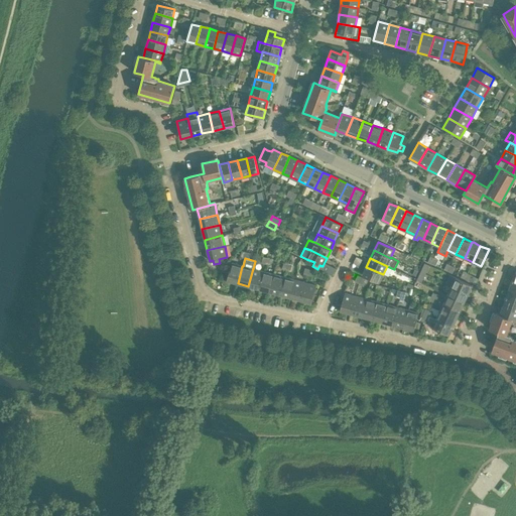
[(334,272),(336,267),(326,262),(324,268),(334,272)]
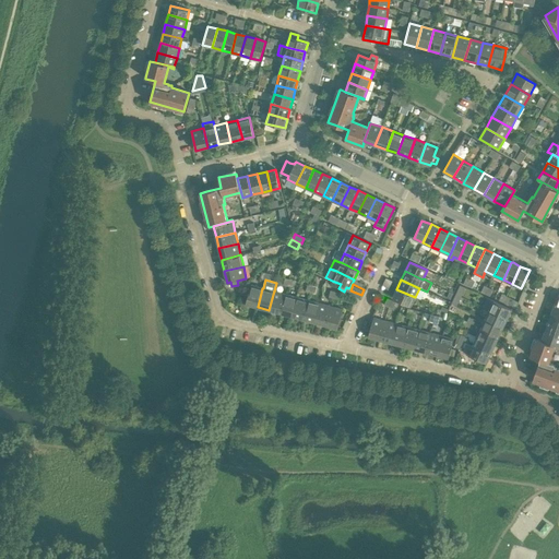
[(246,304),(258,307),(262,288),(251,285),(246,304)]
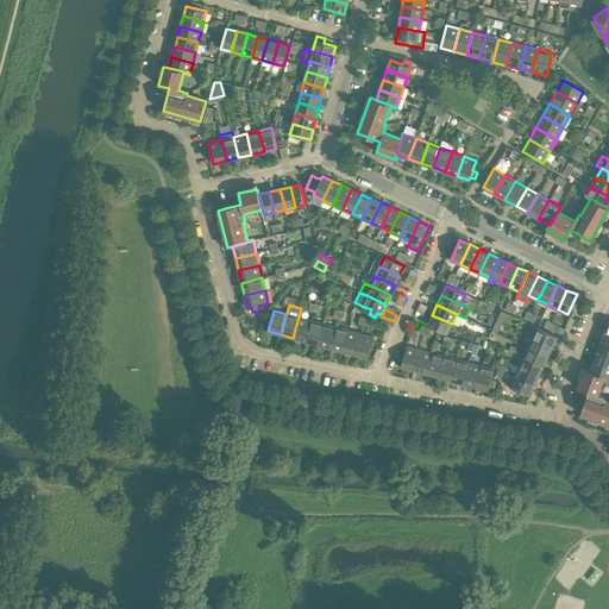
[(502,311),(497,320),(502,324),(507,313),(502,311)]
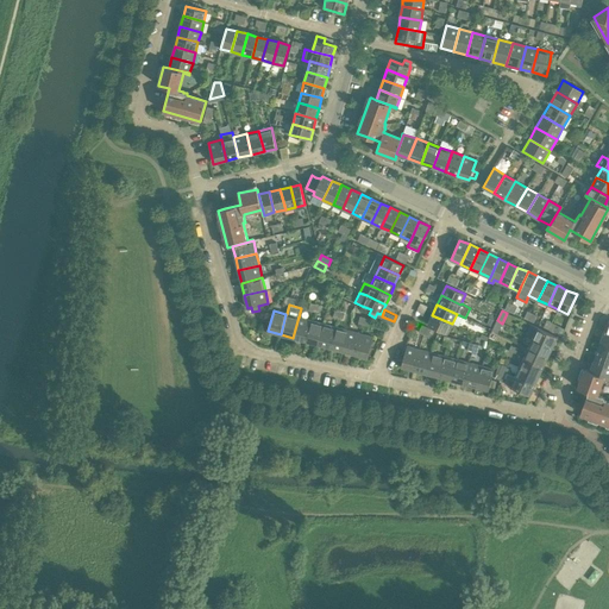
[(452,324),(432,315),(428,325),(447,333),(452,324)]
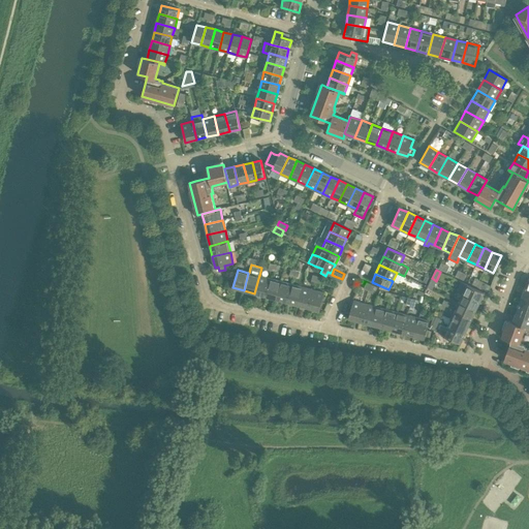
[(254,293),(266,297),(270,278),(259,276),(259,275),(254,293)]
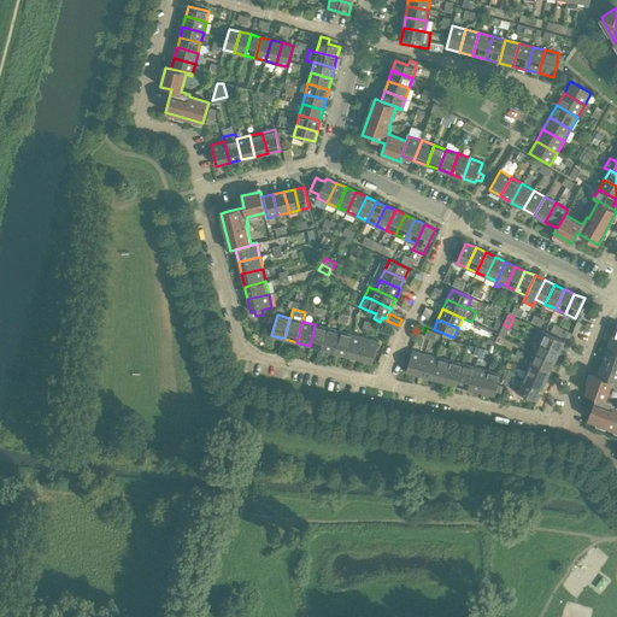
[(310,346),(322,348),(328,328),(315,324),(310,346)]
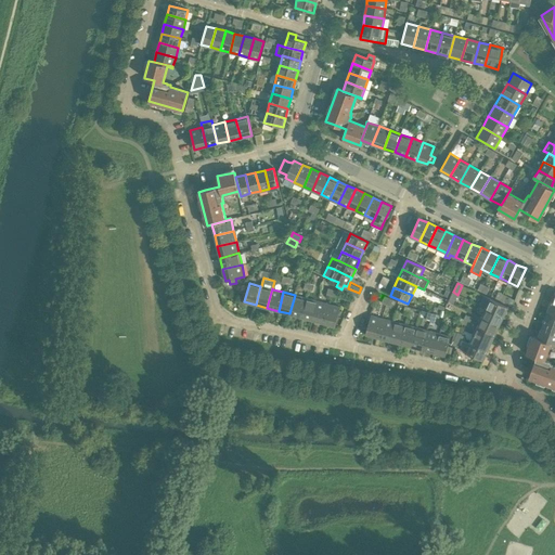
[(457,295),(453,292),(449,301),(453,304),(457,295)]
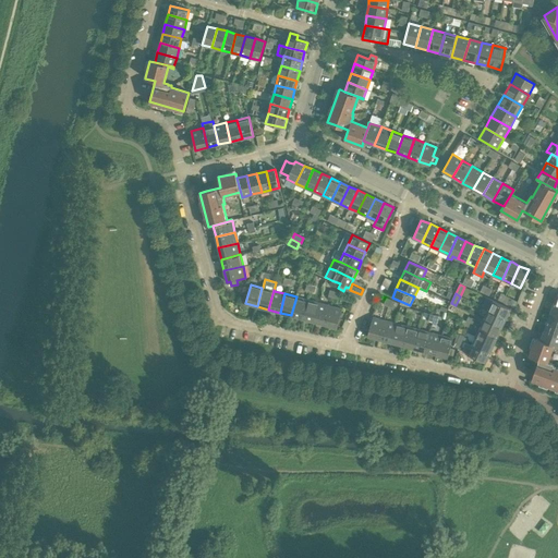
[(291,315),(303,318),(307,300),(296,296),(291,315)]
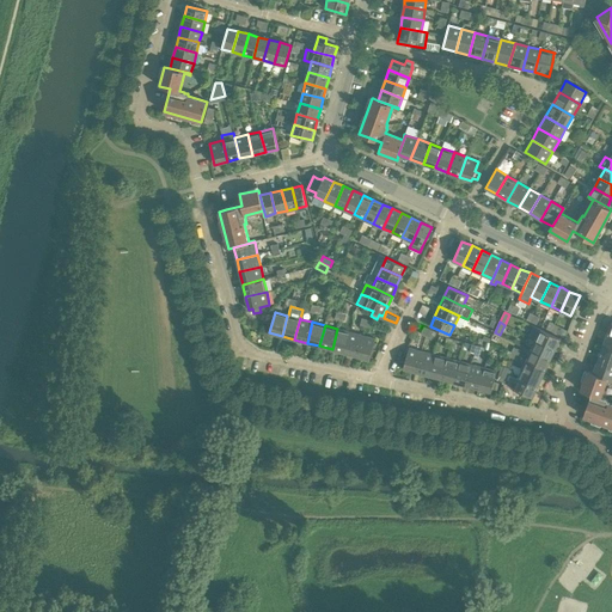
[(530,337),(536,340),(555,349),(560,338),(534,326),(530,337)]
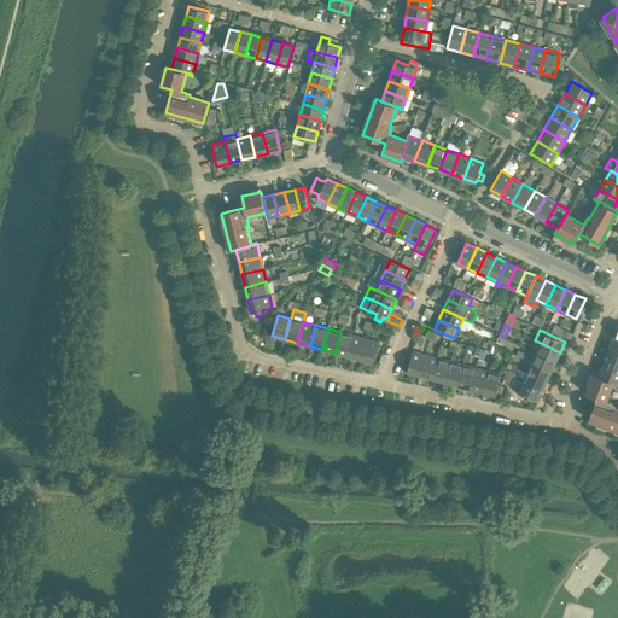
[(336,353),(348,356),(354,336),(340,332),(336,353)]
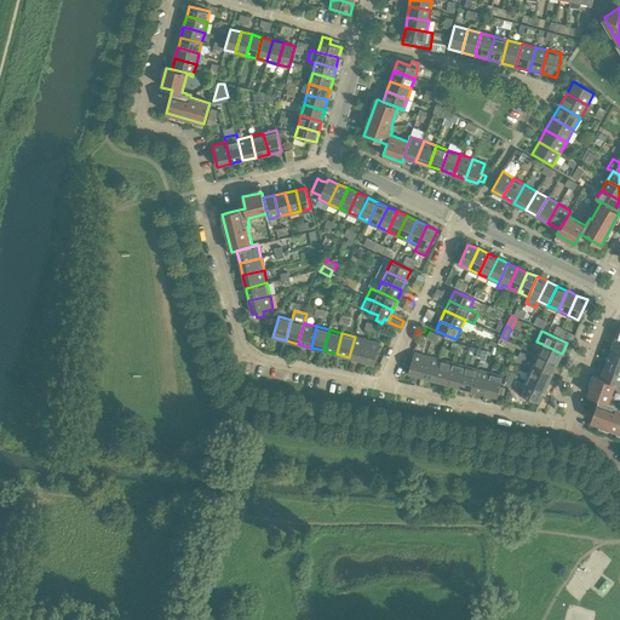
[(349,357),(361,361),(367,339),(355,337),(349,357)]
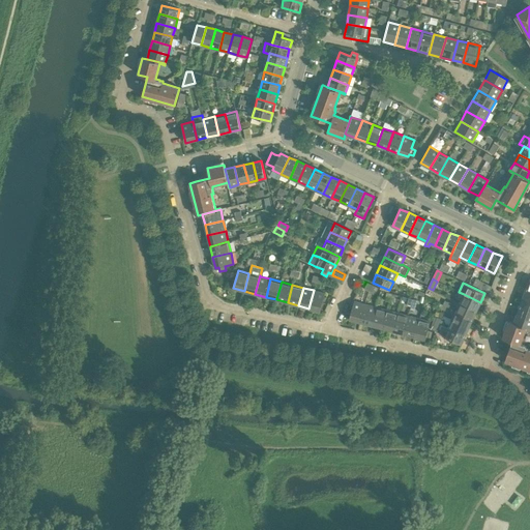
[(314,290),(308,308),(320,312),(325,293),(314,290)]
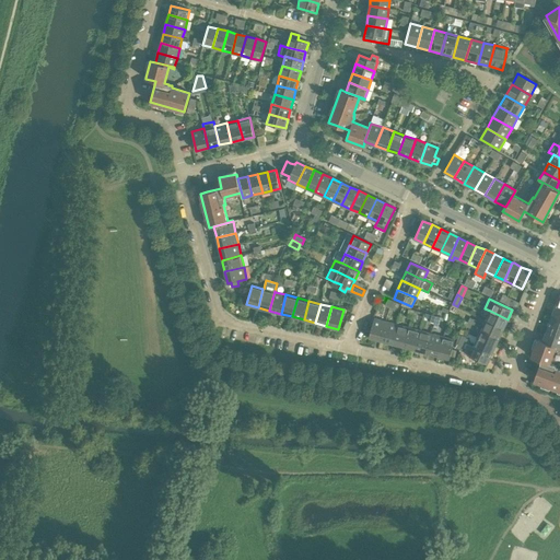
[(490,311),(486,319),(503,328),(508,319),(490,311)]
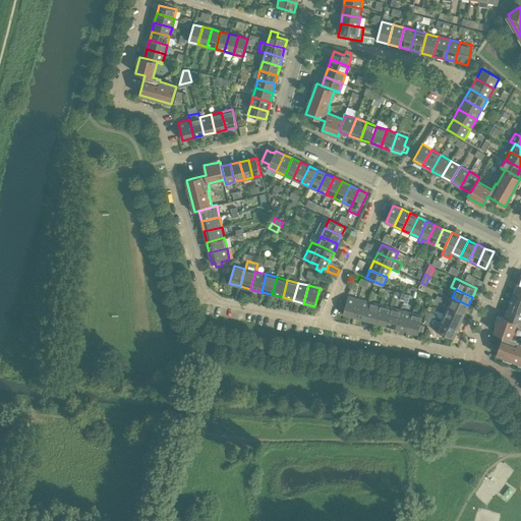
[(520,294),(514,292),(511,300),(520,303),(520,294)]
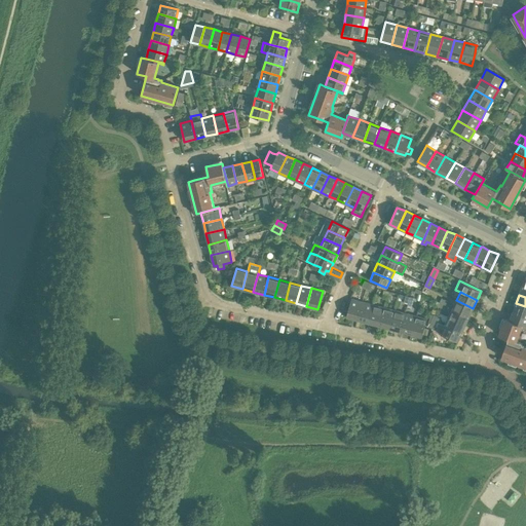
[(346,316),(358,320),(363,302),(351,299),(346,316)]
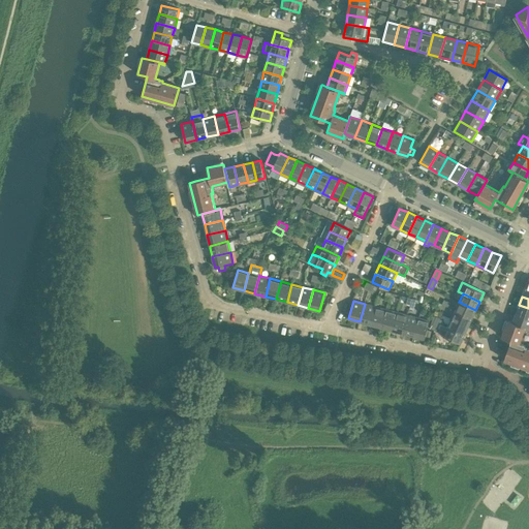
[(459,302),(455,311),(471,318),(475,310),(459,302)]
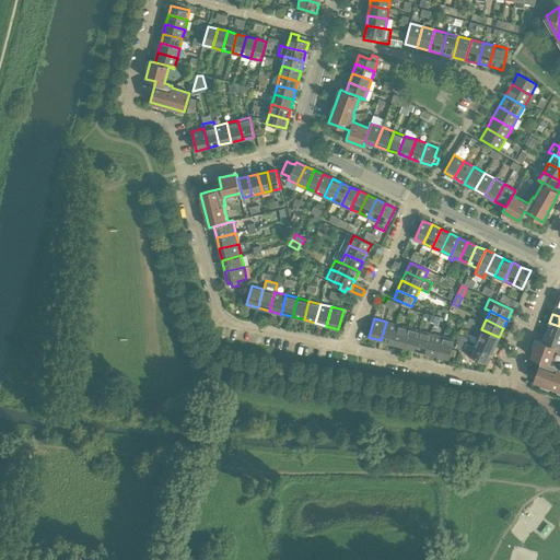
[(381,340),(392,343),(397,325),(386,322),(381,340)]
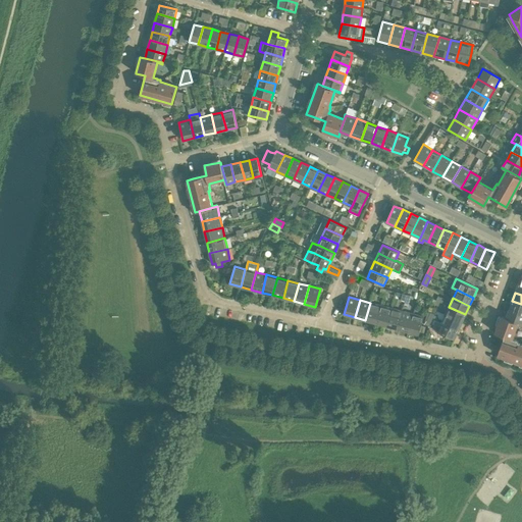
[(521,304),(512,301),(509,309),(521,314),(521,304)]
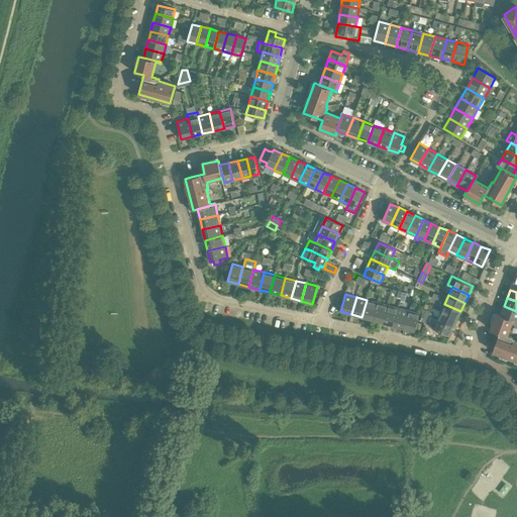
[(362,317),(373,320),(378,302),(367,300),(362,317)]
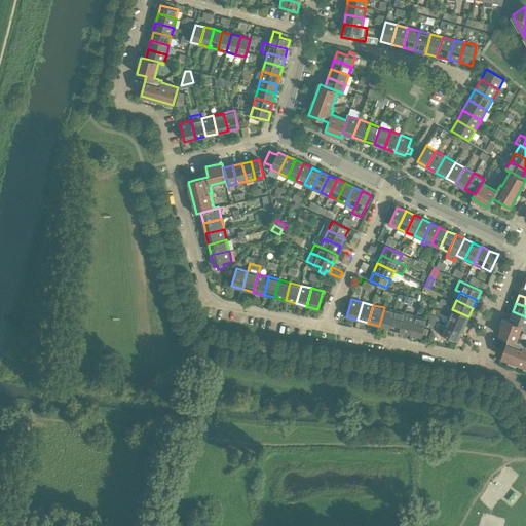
[(379,326),(389,328),(395,310),(384,307),(379,326)]
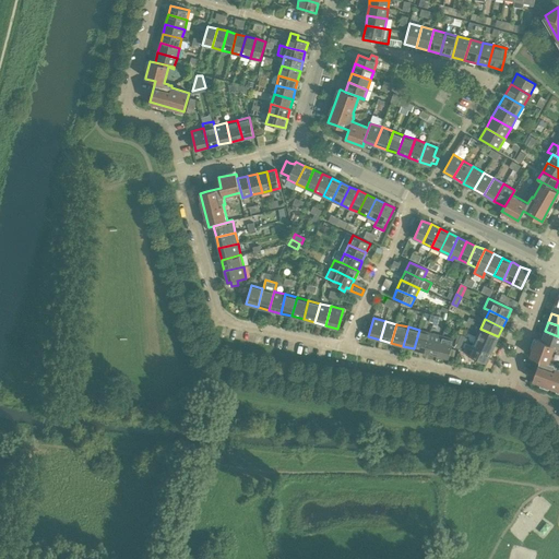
[(480,329),(477,337),(495,345),(498,336),(480,329)]
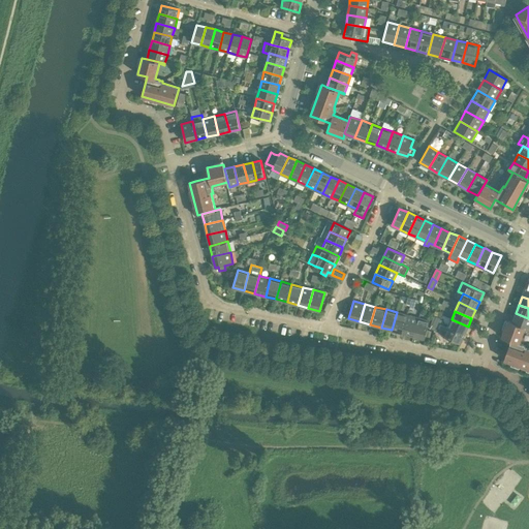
[(392,330),(403,333),(407,315),(397,312),(392,330)]
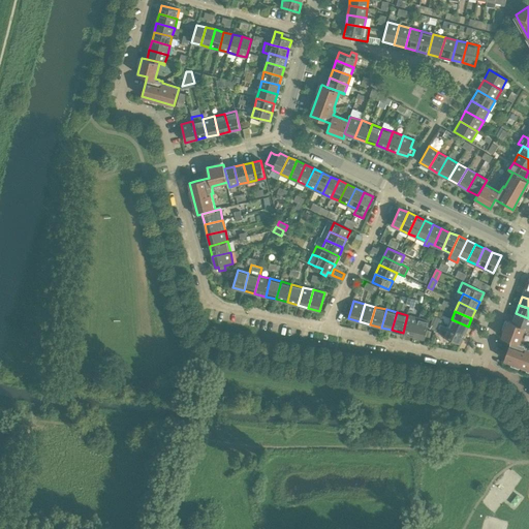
[(528,318),(516,313),(512,322),(528,328),(528,318)]
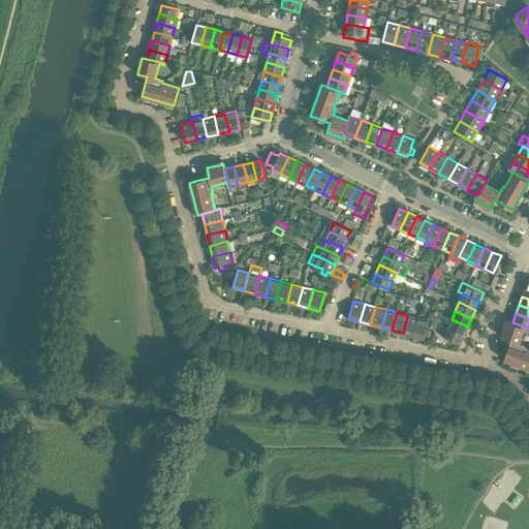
[(403,333),(413,336),(418,318),(407,315),(403,333)]
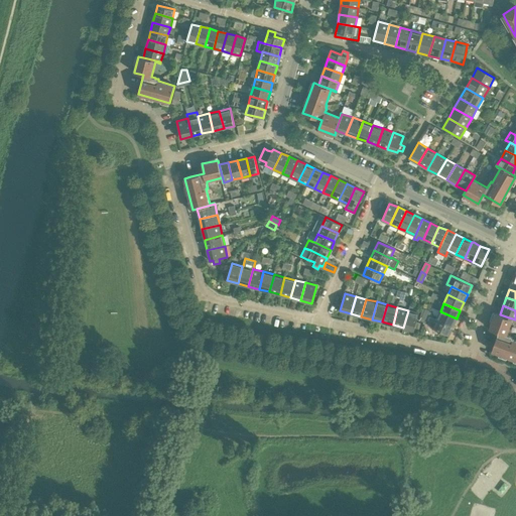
[(408,310),(403,328),(414,331),(415,328),(419,329),(420,323),(416,321),(417,320),(419,313),(408,310)]
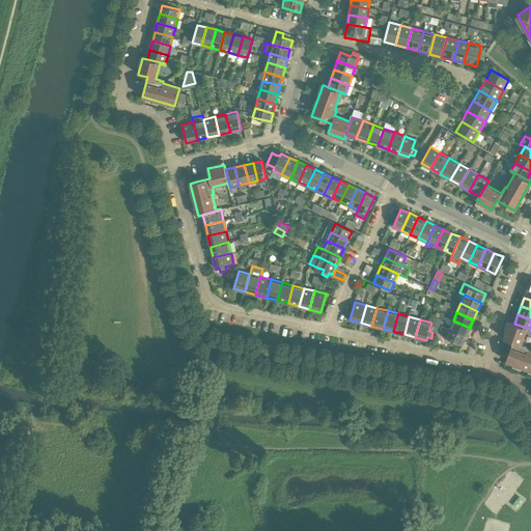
[(453,320),(449,329),(466,337),(470,328),(453,320)]
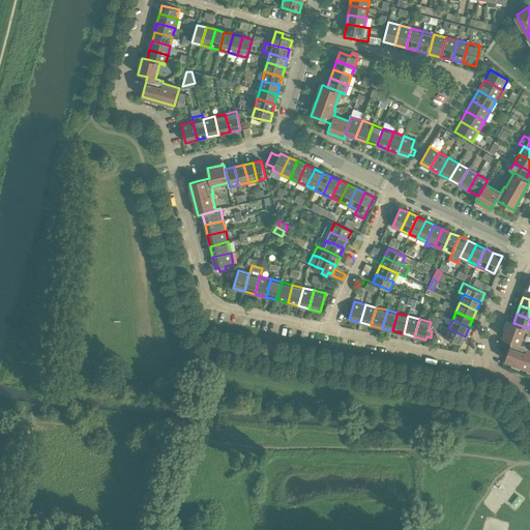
[(505,360),(526,367),(529,356),(529,349),(527,349),(526,346),(524,345),(520,344),(526,328),(529,329),(529,328),(513,323),(508,321),(503,337),(512,341),(510,346),(505,360)]
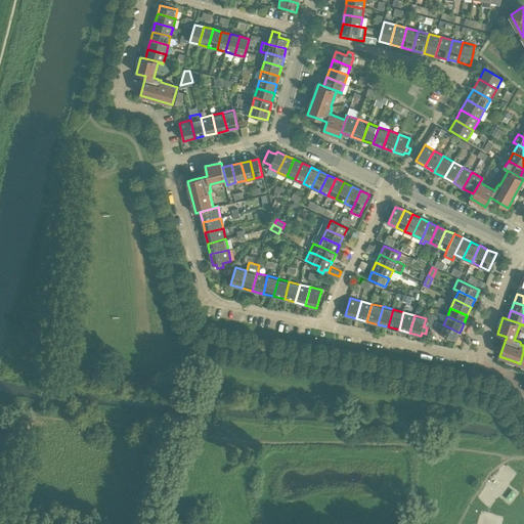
[(460,333),(443,324),(437,321),(434,330),(439,333),(455,340),(460,333)]
